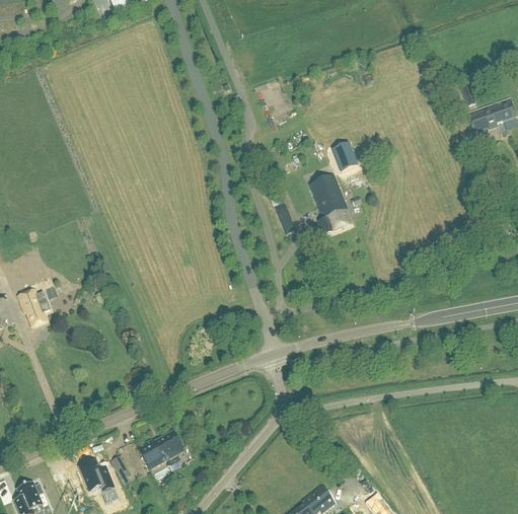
[(109,0),(115,12),(133,4),(131,0),(109,0)]
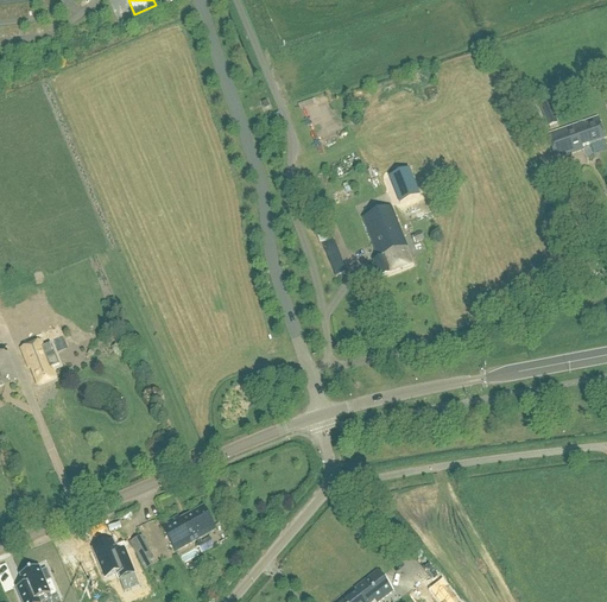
[(544,97),(539,99),(550,126),(555,124),(544,97)]
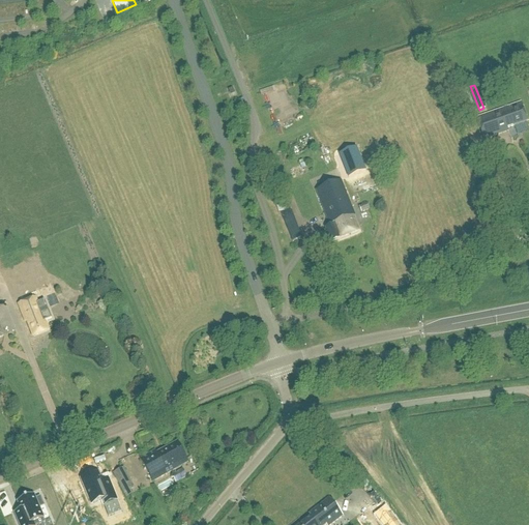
[(520,98),(475,114),(482,137),(507,128),(506,124),(526,117),(520,98)]
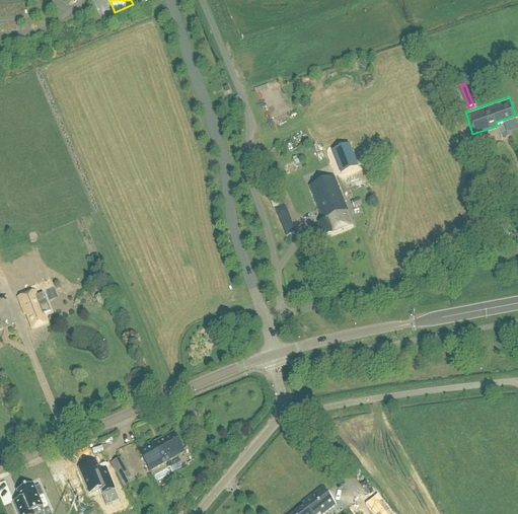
[(307,141),(304,133),(283,142),(287,150),(307,141)]
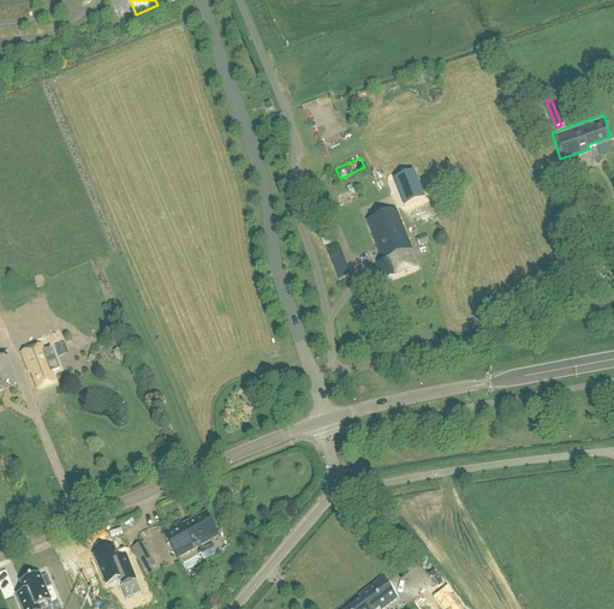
[(412,167),(393,174),(404,202),(423,193),(412,167)]
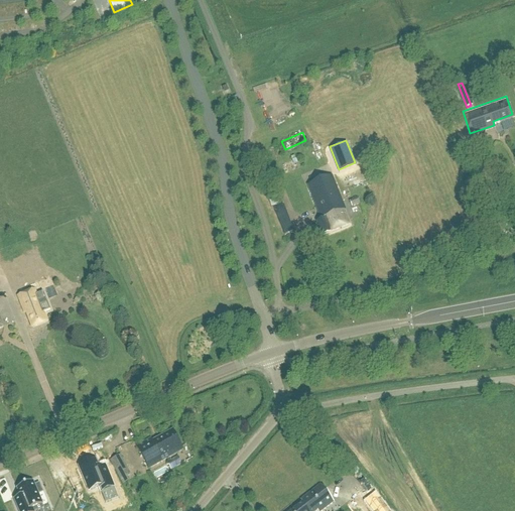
[(315,218),(322,232),(349,222),(343,207),(345,207),(331,172),(306,181),(314,201),(317,200),(324,215),(315,218)]
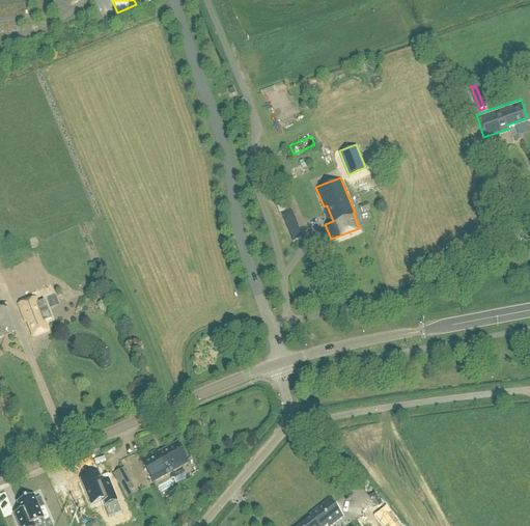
[(283,196),(275,199),(278,209),(286,205),(283,196)]
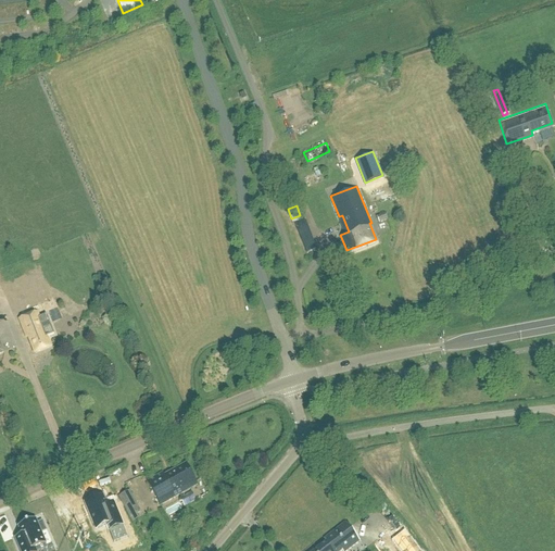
[(385,209),(376,213),(379,220),(387,215),(385,209)]
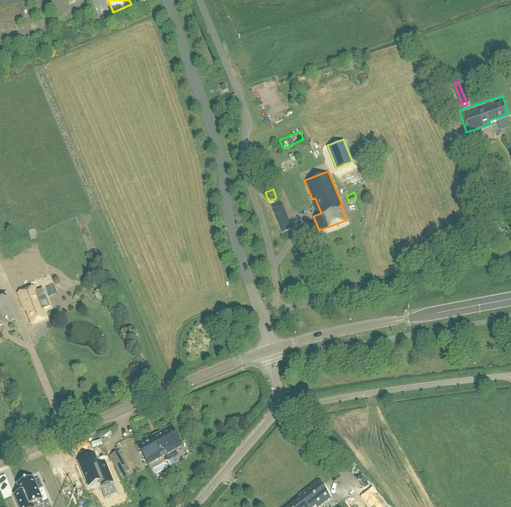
[(280,207),(285,204),(281,197),(275,201),(280,207)]
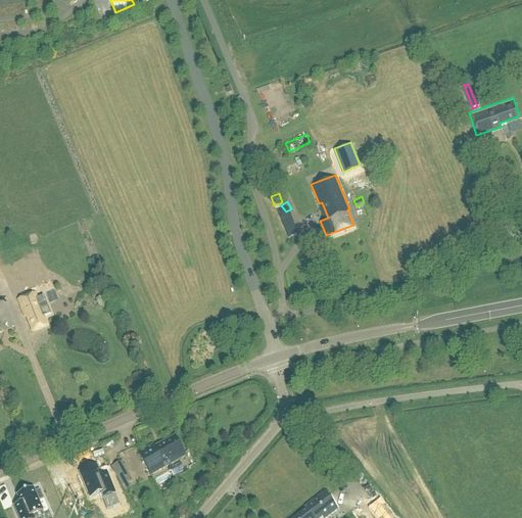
[(24,315),(26,314),(32,329),(47,323),(35,289),(16,296),(24,315)]
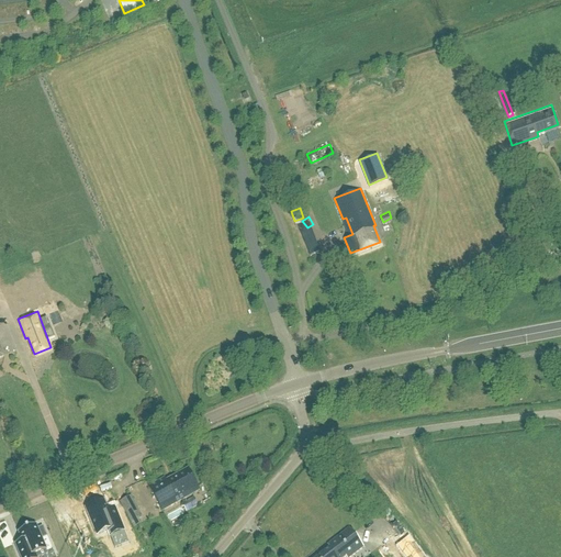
[(164,475),(148,483),(160,507),(186,493),(183,490),(197,482),(188,465),(165,477),(164,475)]
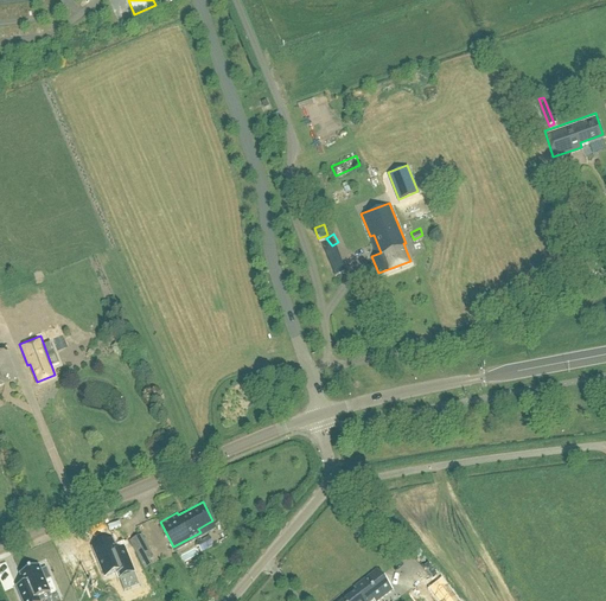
[(141,531),(129,537),(139,555),(151,549),(141,531)]
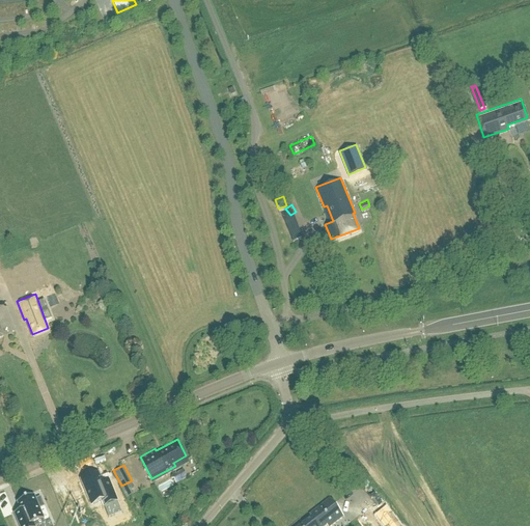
[(176,479),(185,474),(180,467),(171,472),(176,479)]
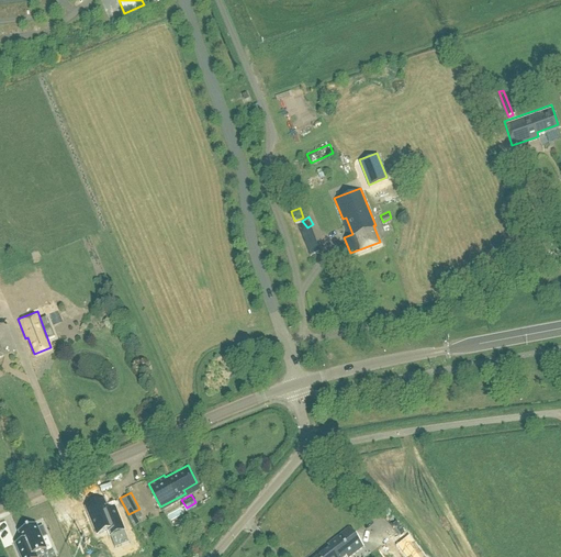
[(102,497),(85,504),(96,532),(107,527),(114,545),(128,539),(115,507),(110,509),(109,507),(107,508),(102,497)]
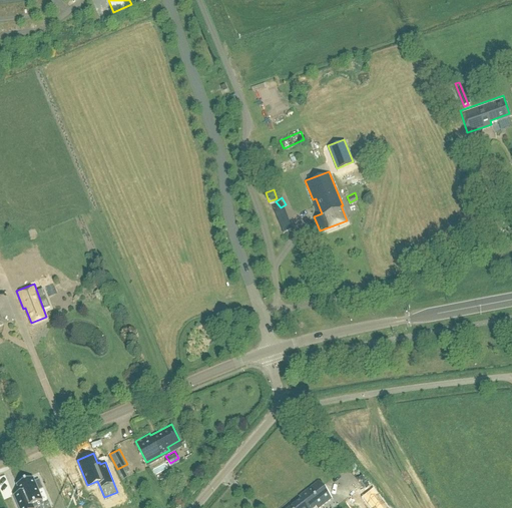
[(13,492),(13,493),(19,507),(31,507),(34,507),(32,502),(42,498),(37,488),(42,486),(38,477),(34,479),(32,475),(16,482),(19,490),(18,490),(19,492),(14,494),(13,492)]
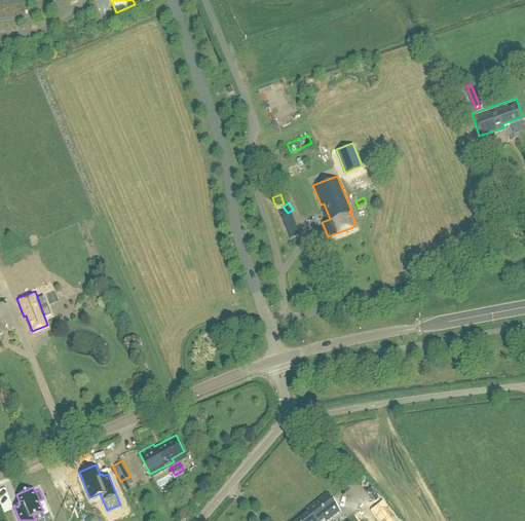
[(305,506),(307,509),(308,509),(317,520),(322,517),(324,519),(339,508),(326,490),(305,506)]
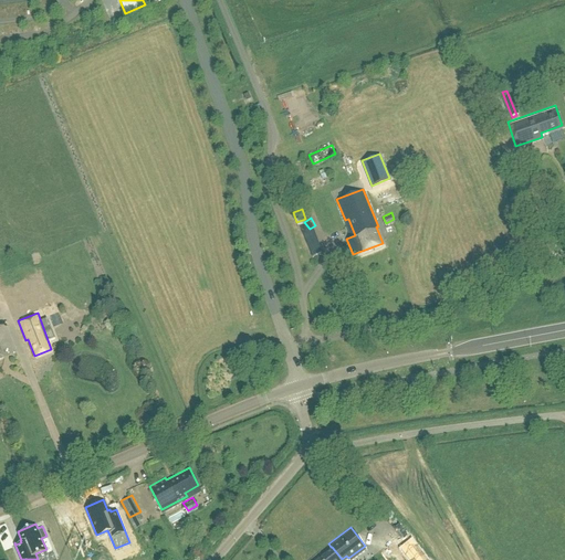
[(332,547),(331,547),(313,559),(342,559),(332,547)]
